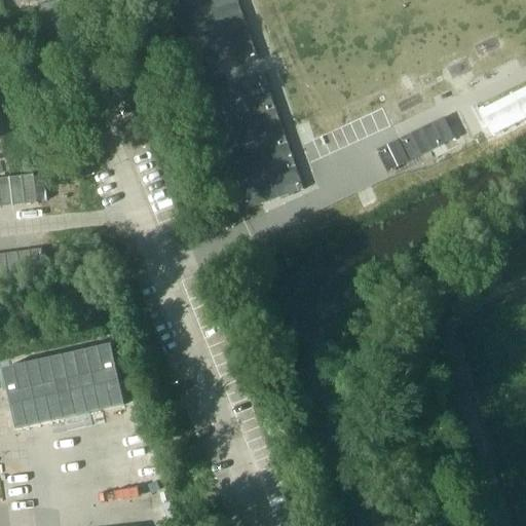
[(172,0),(200,81),(223,73),(219,62),(231,58),(235,69),(258,61),(236,0),(172,0)]
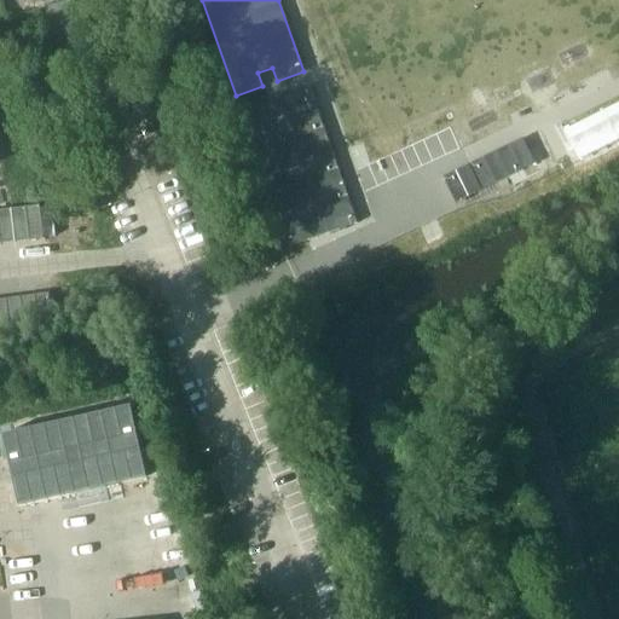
[(310,87),(241,111),(289,248),(340,230),(340,231),(346,230),(346,227),(357,224),(310,87)]
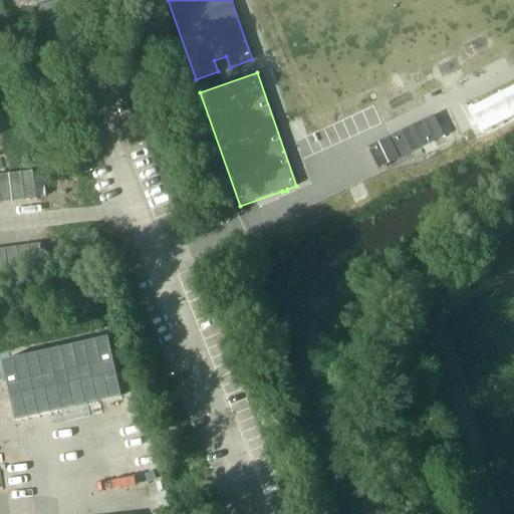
[(472,105),(468,107),(469,109),(473,118),(477,125),(481,134),(513,116),(513,86),(473,107),(472,105)]
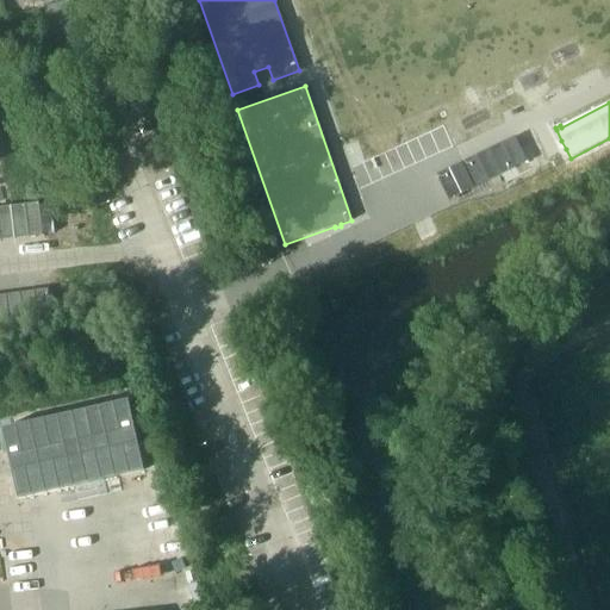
[(515,137),(436,175),(449,200),(527,162),(515,137)]
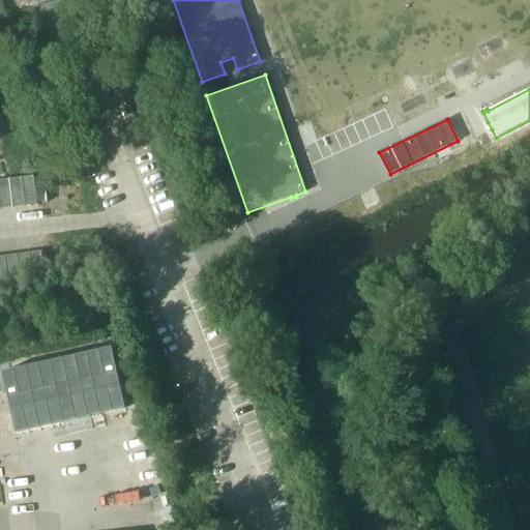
[(22,177),(25,206),(37,205),(33,176),(22,177)]
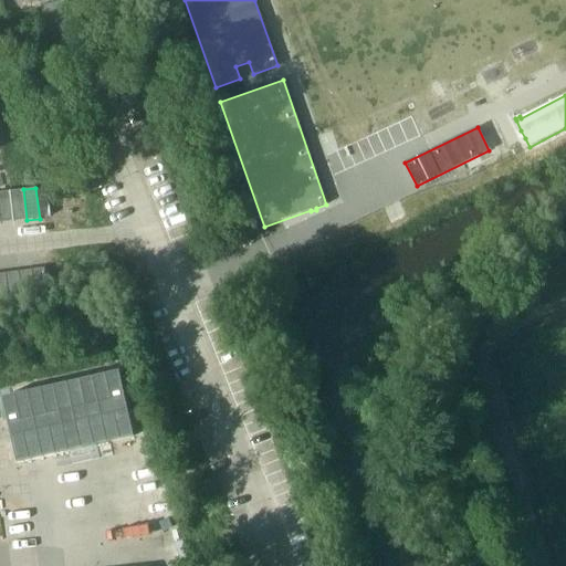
[(10,191),(13,222),(27,220),(23,189),(10,191)]
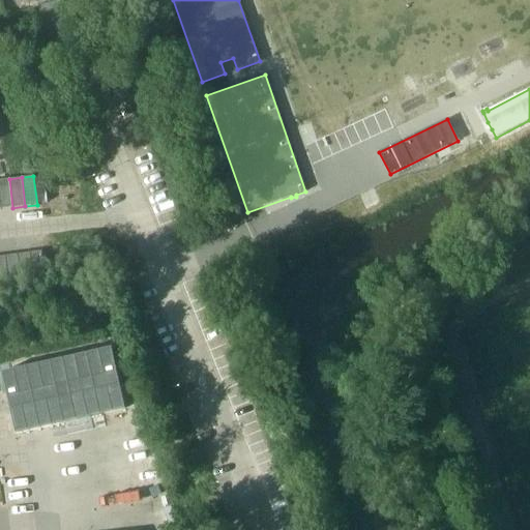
[(12,208),(9,179),(0,179),(0,208),(0,209),(12,208)]
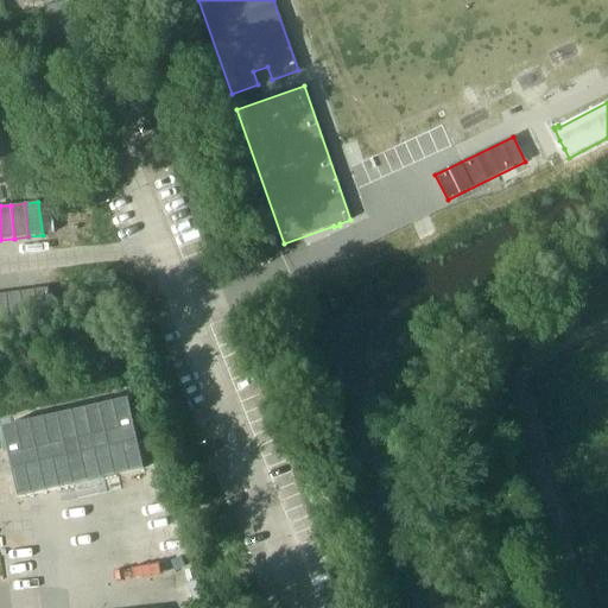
[(48,287),(33,290),(37,318),(51,316),(48,287)]
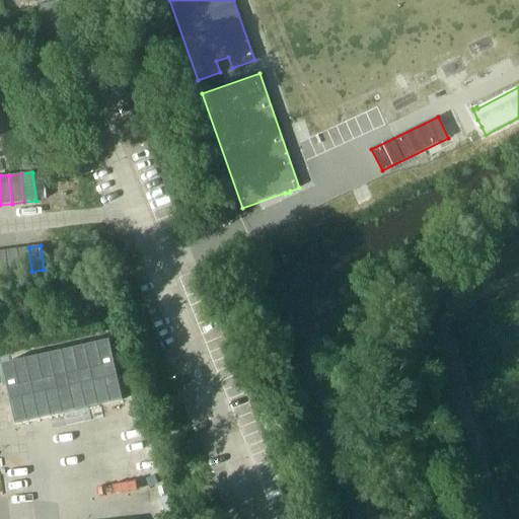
[(19,273),(31,272),(28,247),(16,248),(19,273)]
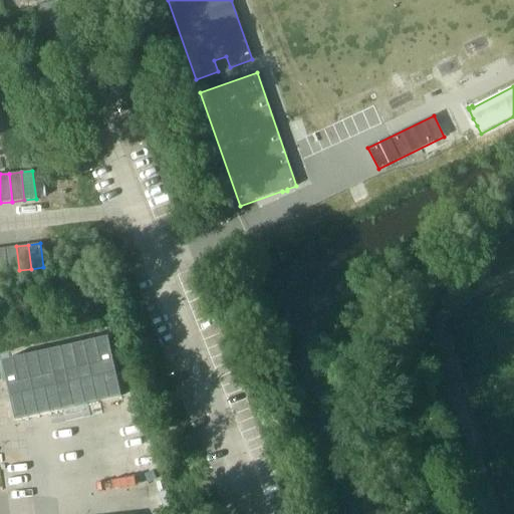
[(16,246),(5,248),(8,272),(19,270),(16,246)]
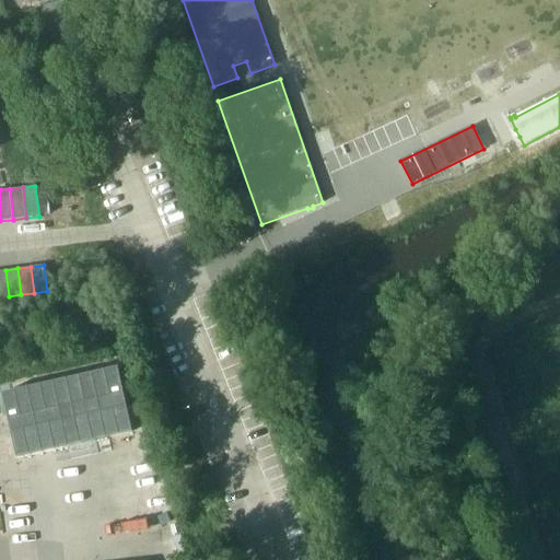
[(118,366),(2,393),(18,457),(133,431),(118,366)]
